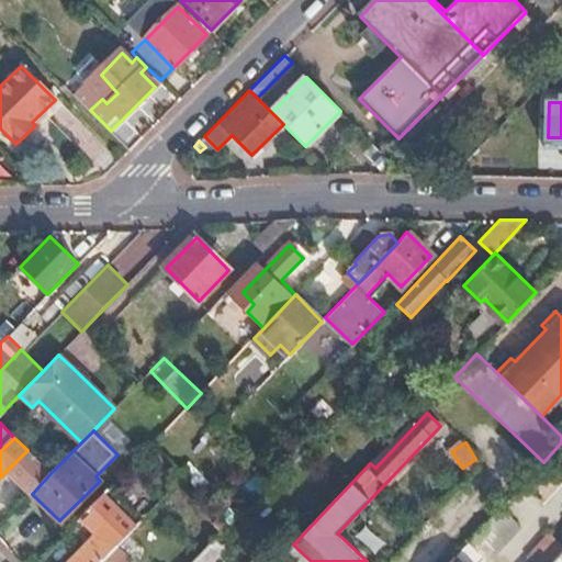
[(27,450),(8,470),(20,481),(38,461),(30,452),(27,450)]
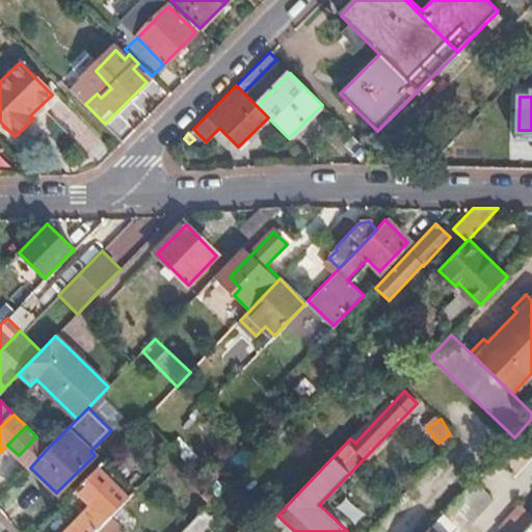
[(19,455),(30,468),(48,448),(36,436),(19,455)]
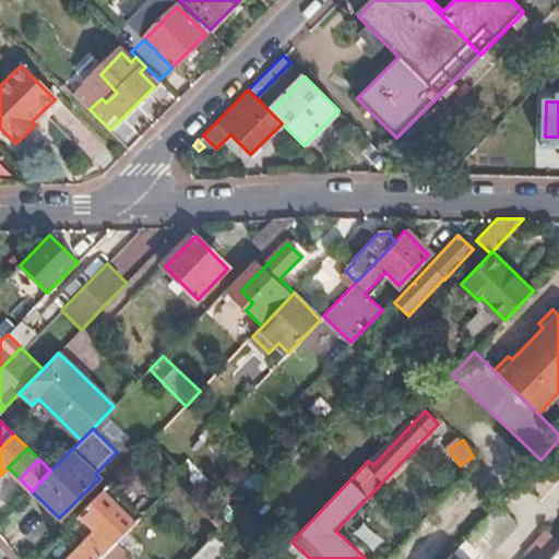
[(108,487),(81,514),(98,531),(70,558),(98,558),(115,543),(139,519),(108,487)]
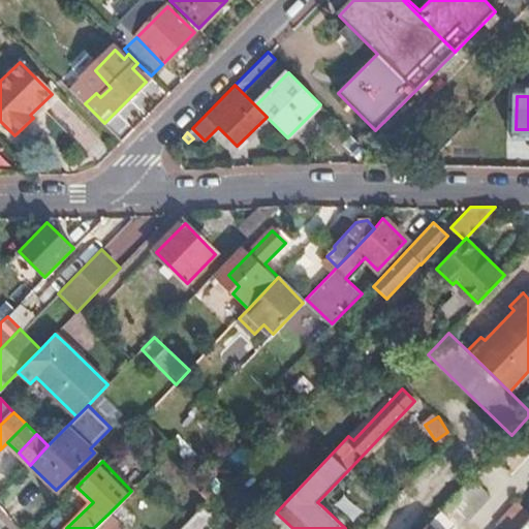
[(317,502),(322,506),(351,477),(346,472),(317,502)]
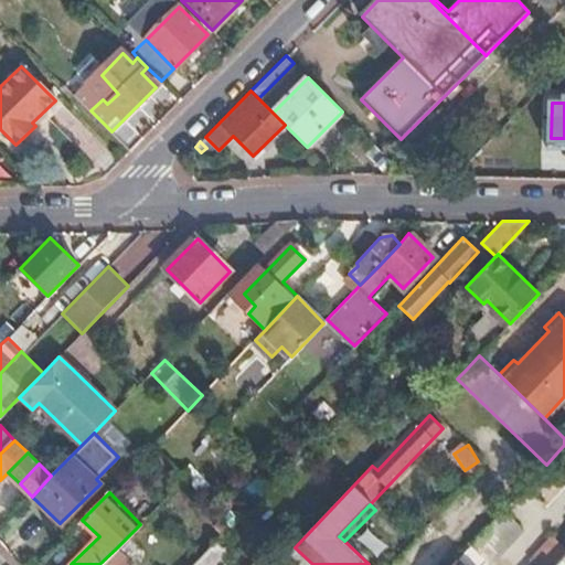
[(512,537),(493,520),(450,564),(477,564),(483,558),(488,563),(512,537)]
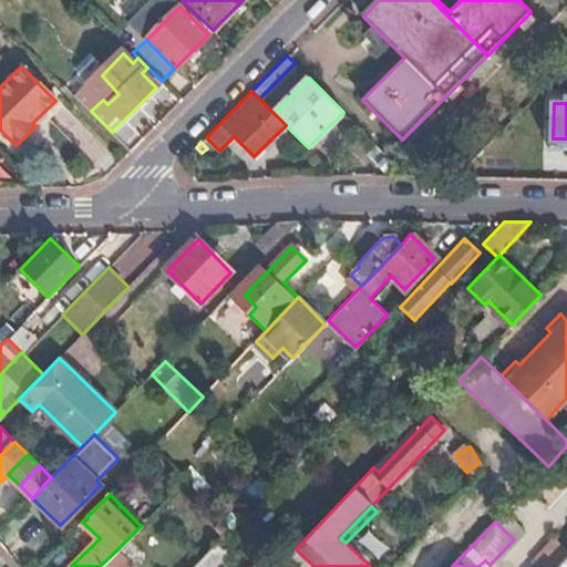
[(100,566),(131,566),(132,566),(116,550),(100,566)]
